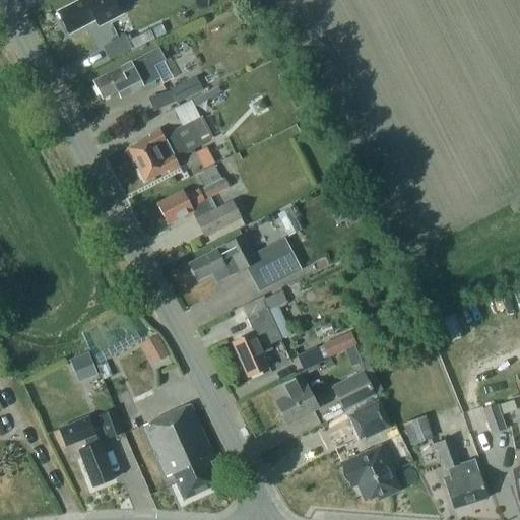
[(113,0),(80,0),(56,12),(67,35),(94,20),(99,27),(122,15),(113,0)]
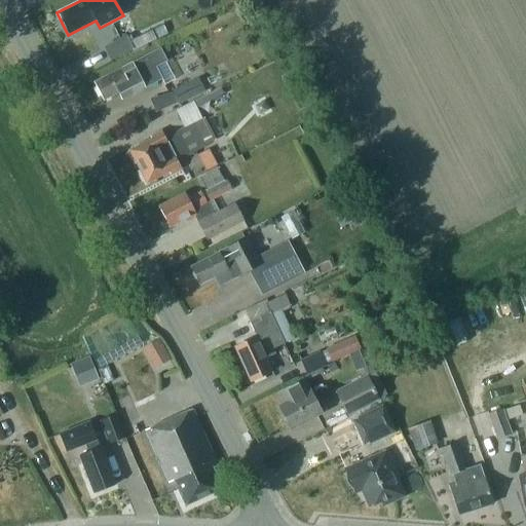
[(125,37),(104,48),(110,61),(132,49),(125,37)]
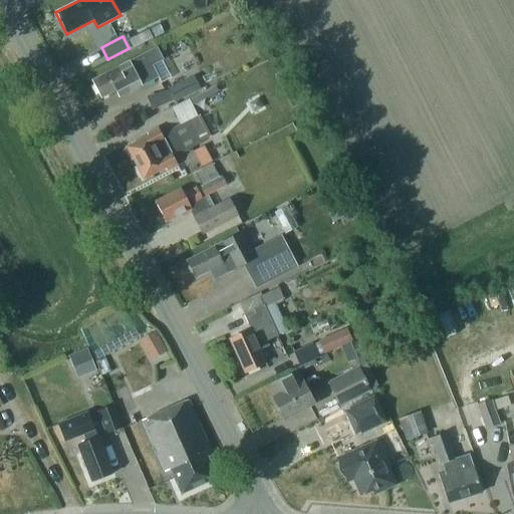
[(89,81),(98,97),(112,90),(116,97),(156,77),(149,65),(160,59),(154,48),(126,61),(116,67),(89,81)]
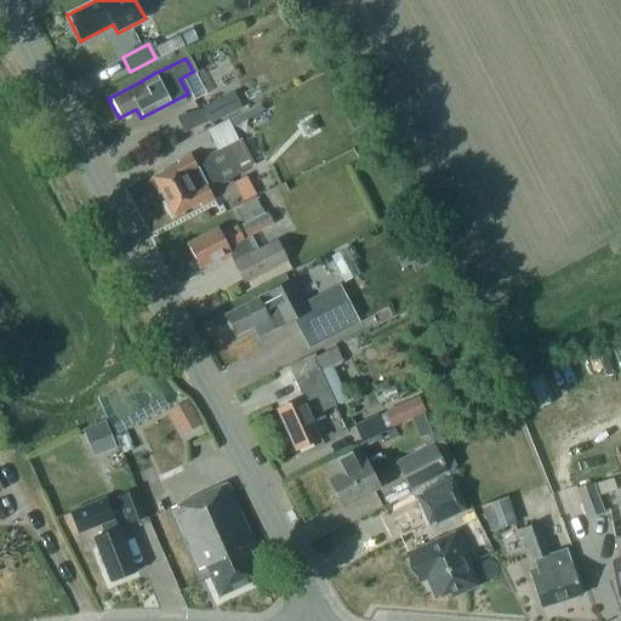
[(203,108),(210,125),(241,109),(233,92),(203,108)]
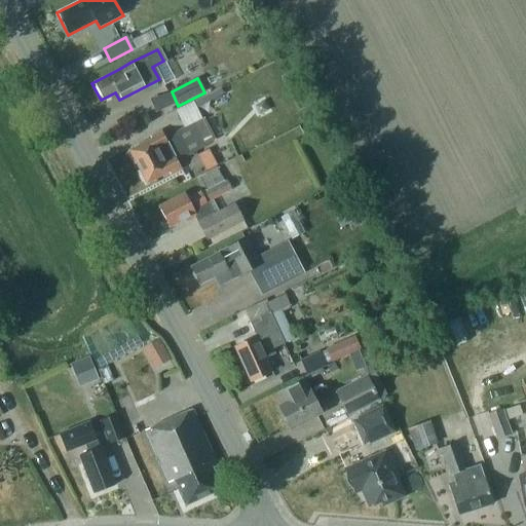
[(176,111),(183,127),(163,137),(159,129),(148,136),(150,140),(127,151),(144,184),(165,173),(166,176),(180,170),(175,159),(201,146),(191,124),(201,120),(193,103),(176,111)]
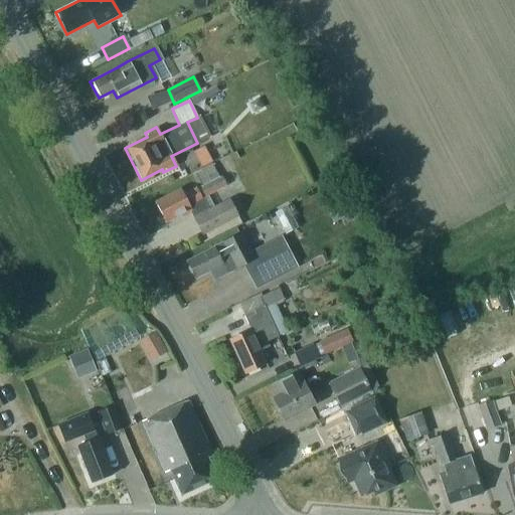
[(199,169),(211,163),(202,145),(190,151),(199,169)]
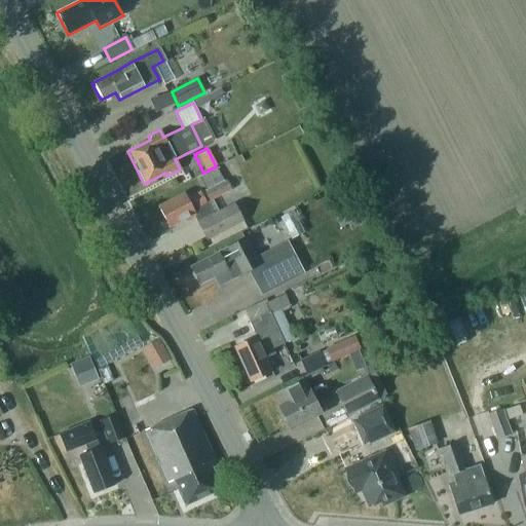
[(208,193),(204,194),(208,200),(229,190),(224,179),(221,181),(217,171),(200,178),(208,193)]
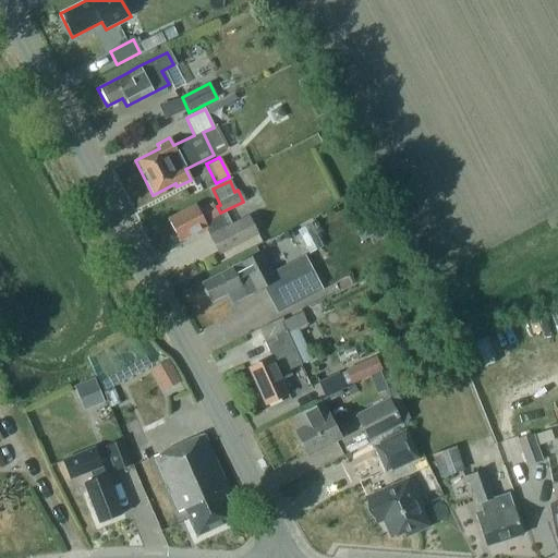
[(178,241),(194,232),(195,235),(206,230),(219,254),(255,235),(246,219),(226,230),(219,218),(218,218),(210,203),(203,207),(202,207),(195,210),(193,205),(167,219),(178,241)]
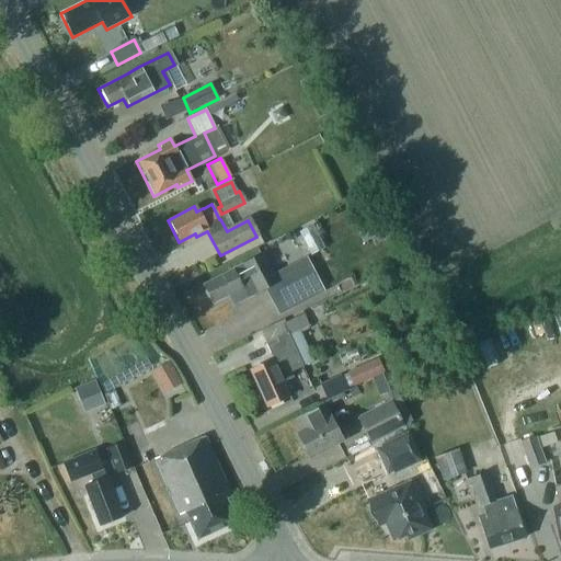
[(231,305),(274,283),(260,255),(202,285),(203,288),(202,293),(204,297),(208,298),(210,302),(226,295),(231,305)]
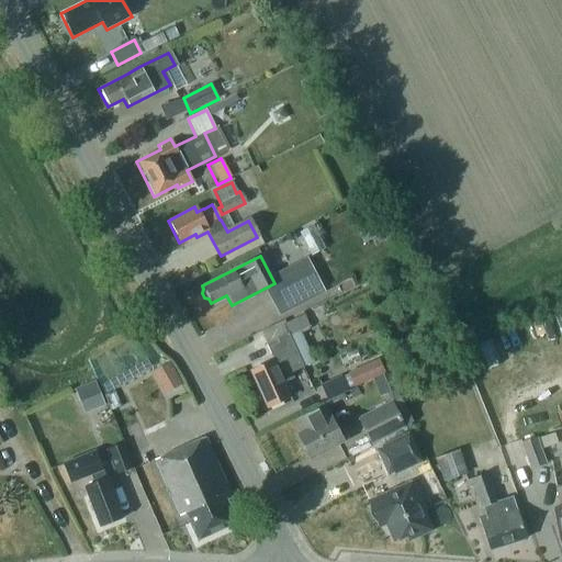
[(314,278),(272,300),(280,315),(323,294),(314,278)]
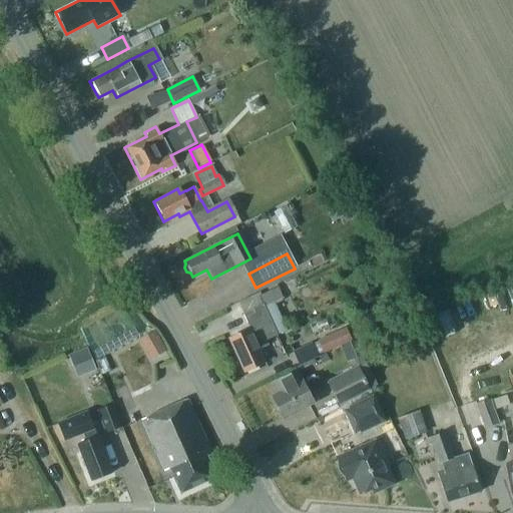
[(258,350),(268,345),(266,341),(287,331),(274,303),(283,299),(278,288),(259,297),(258,296),(238,305),(249,328),(227,338),(243,371),(264,362),(258,350)]
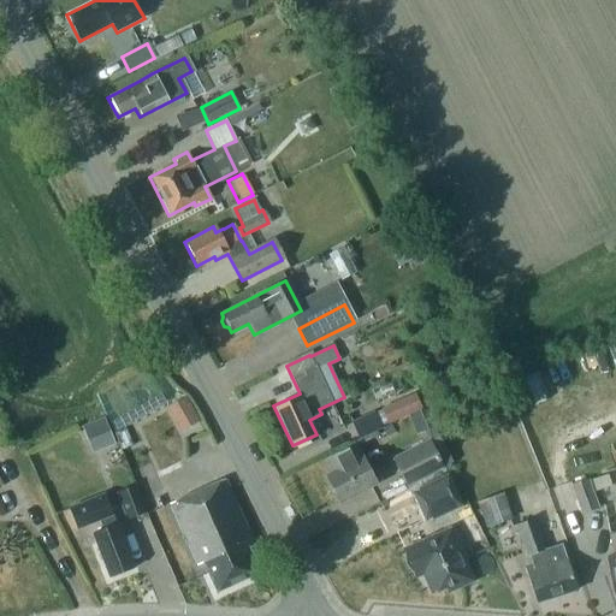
[(111,430),(161,406),(147,374),(96,398),(111,430)]
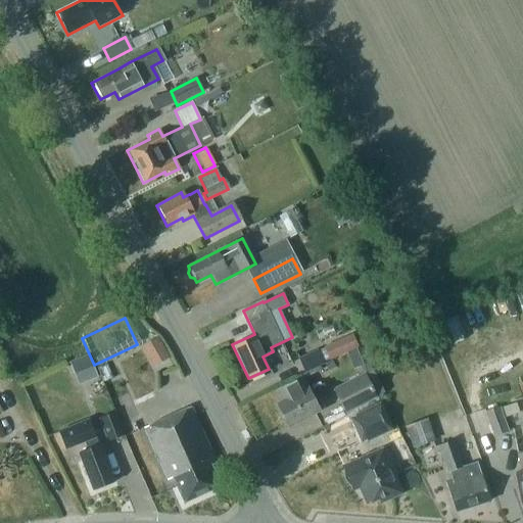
[(137,345),(149,367),(167,358),(154,335),(137,345)]
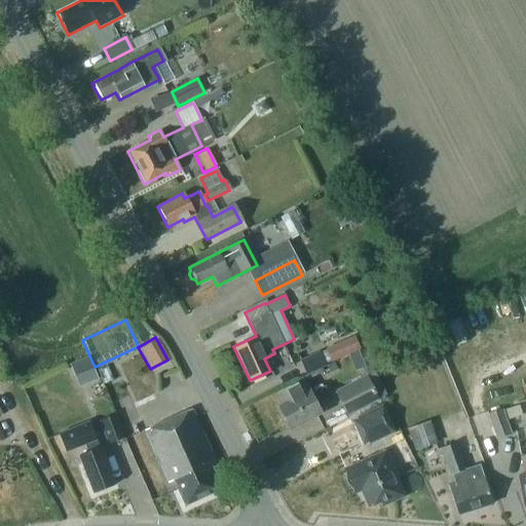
[(327,349),(332,362),(360,350),(354,337),(327,349)]
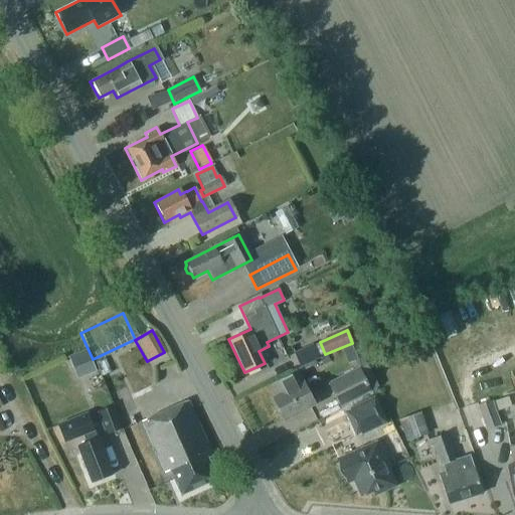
[(293,353),(300,368),(319,359),(313,344),(293,353)]
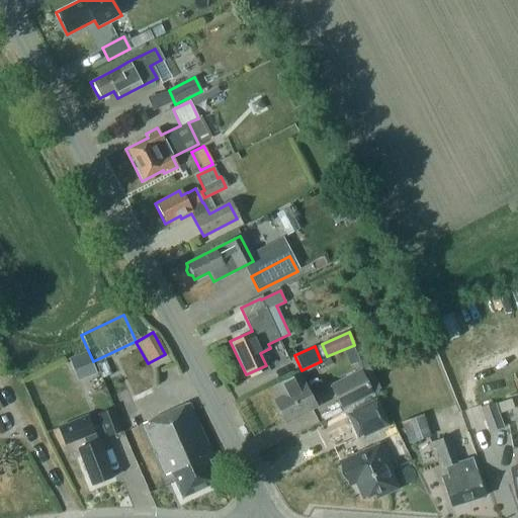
[(69,359),(78,382),(97,374),(88,352),(69,359)]
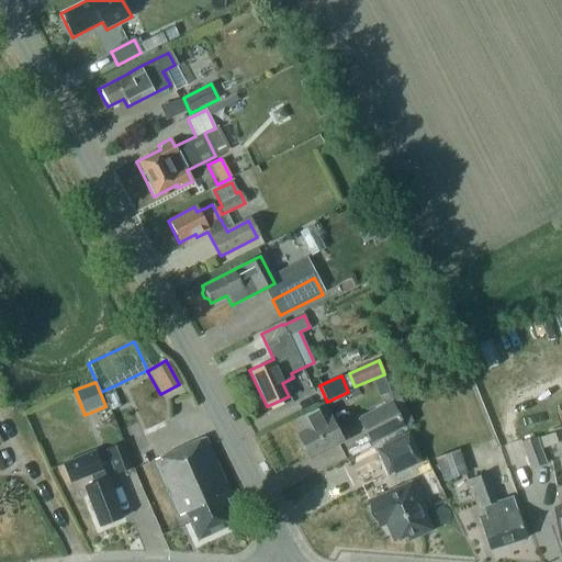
[(114,392),(104,396),(110,411),(121,406),(114,392)]
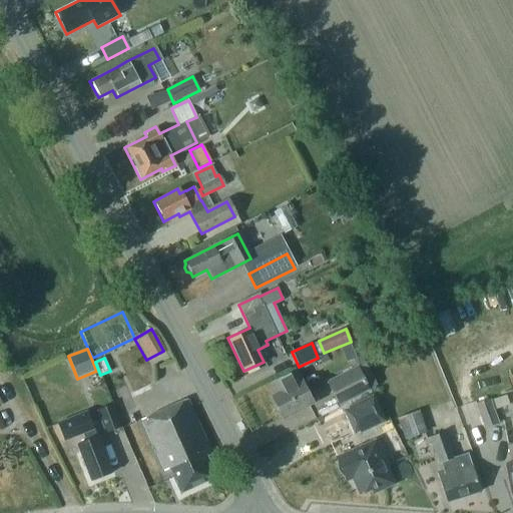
[(326,383),(339,408),(370,392),(369,390),(358,368),(357,367),(326,383)]
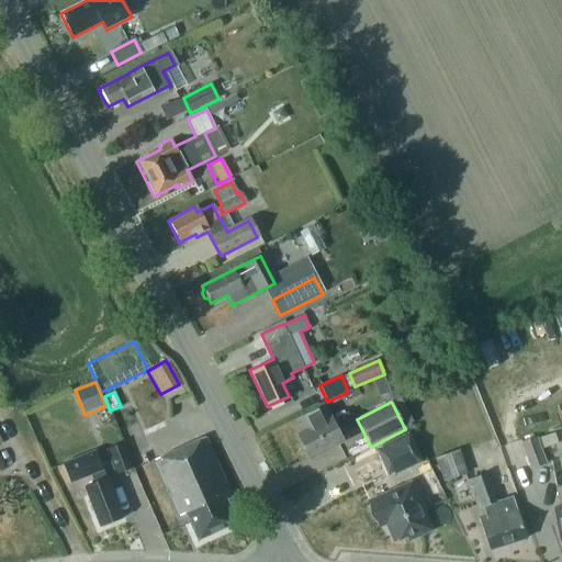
[(295,434),(308,460),(343,441),(337,431),(349,425),(344,413),(332,419),(324,404),(294,419),(301,431),(295,434)]
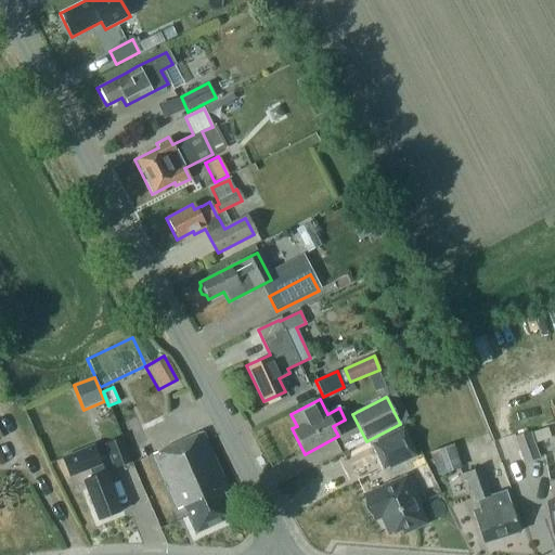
[(554,425),(532,433),(536,443),(554,437),(554,425)]
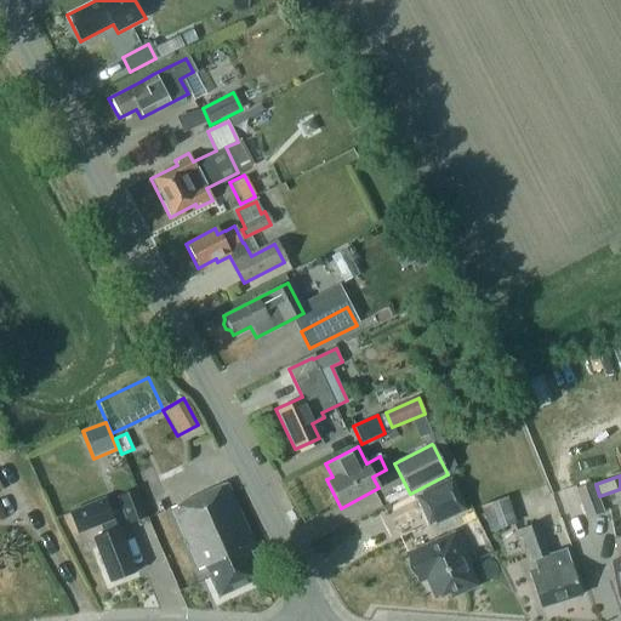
[(415,496),(429,529),(467,511),(451,479),(415,496)]
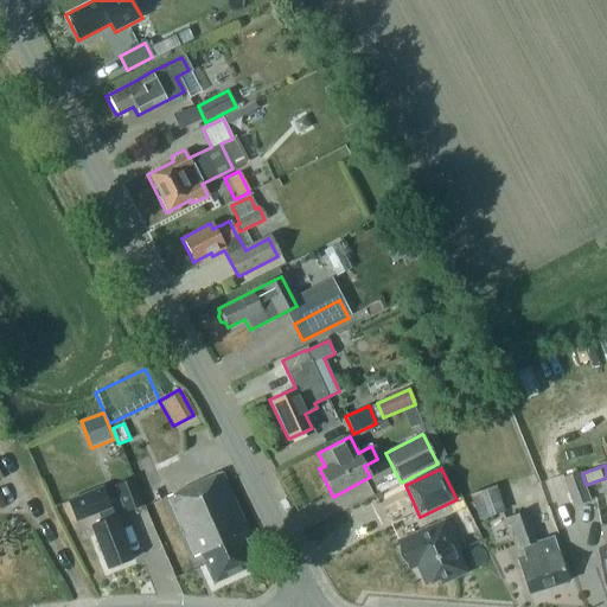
[(576,473),(562,479),(573,506),(587,500),(576,473)]
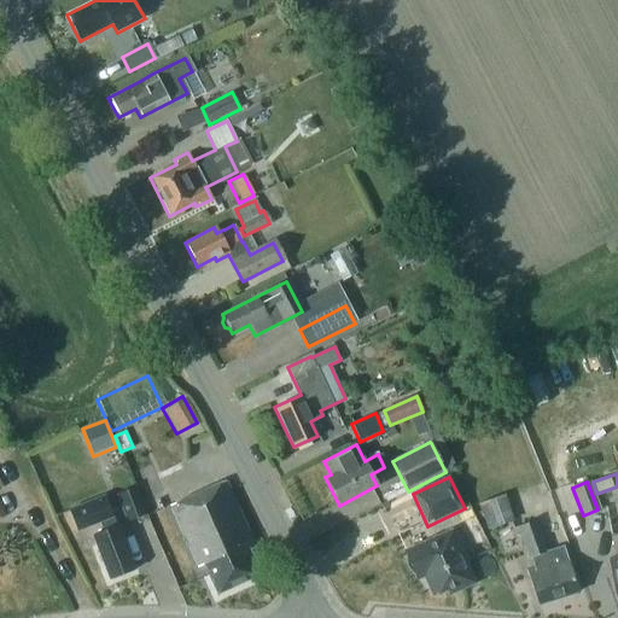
[(204,565),(217,595),(260,576),(249,552),(255,549),(225,483),(170,507),(198,567),(204,565)]
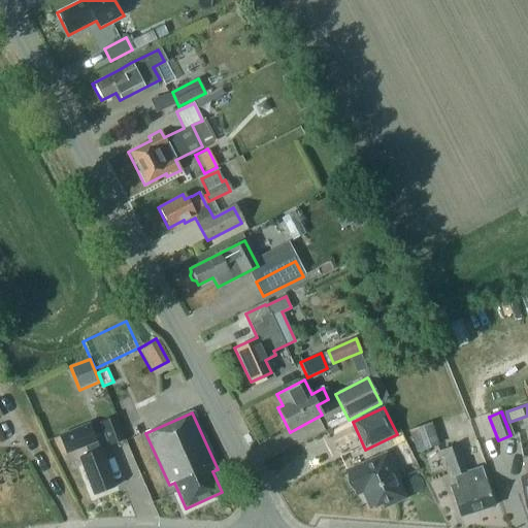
[(123,439),(114,417),(99,423),(108,446),(123,439)]
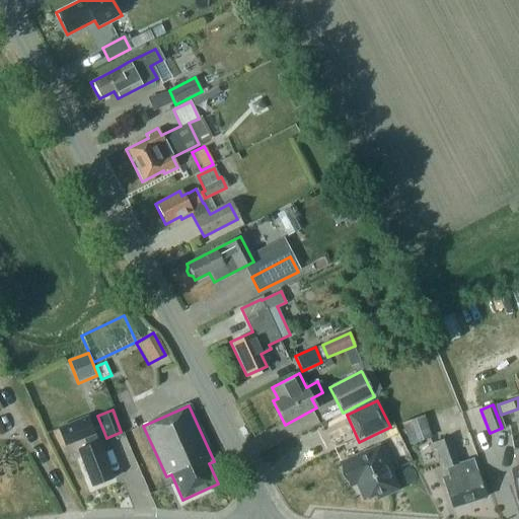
[(86,446),(77,450),(91,487),(113,478),(98,442),(97,442),(95,435),(88,416),(57,428),(65,447),(83,440),(86,446)]
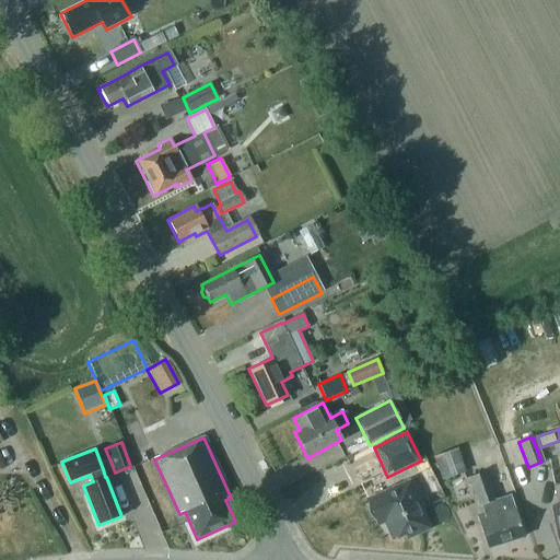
[(465,473),(457,450),(434,457),(442,480),(465,473)]
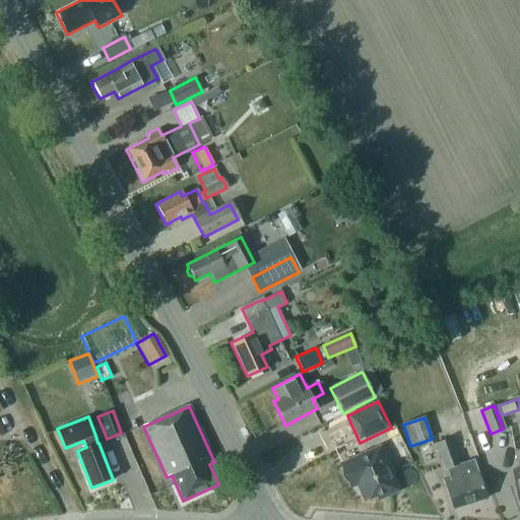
[(442,470),(446,469),(448,476),(442,477),(452,511),(483,501),(473,467),(460,471),(450,439),(434,444),(442,470)]
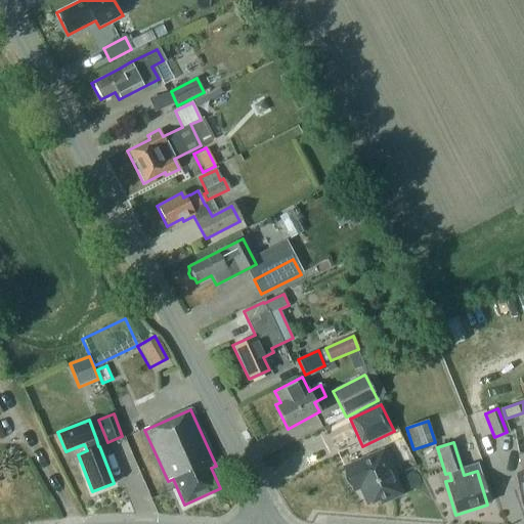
[(344,472),(345,480),(351,487),(353,486),(354,490),(358,488),(365,505),(386,495),(388,499),(400,494),(392,476),(395,475),(384,449),(355,462),(357,466),(344,472)]
